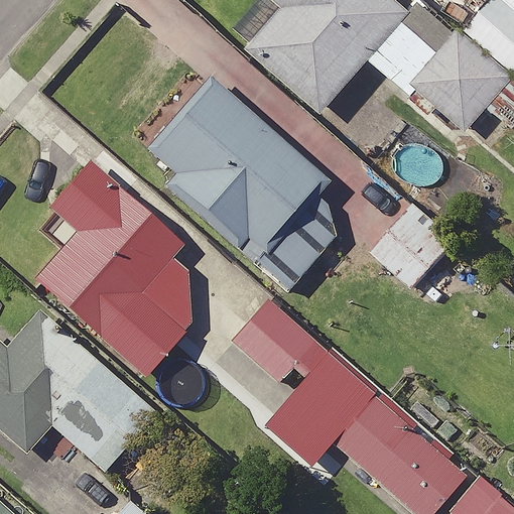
[(411,8),(401,0),(274,0),(281,6),(247,46),(324,111),(411,8)]
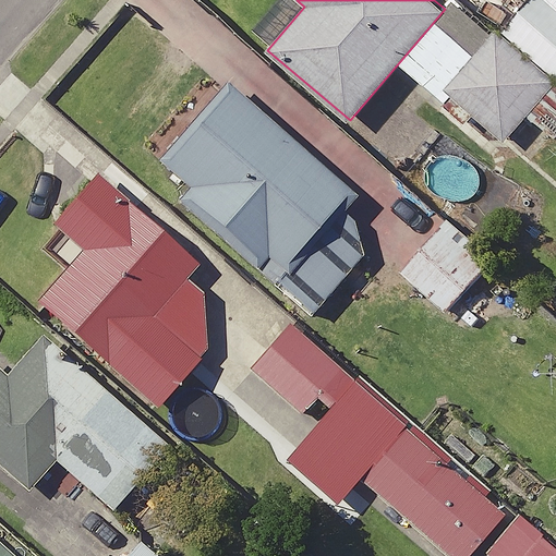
[(530,0),(506,29),(555,70),(555,0),(530,0)]
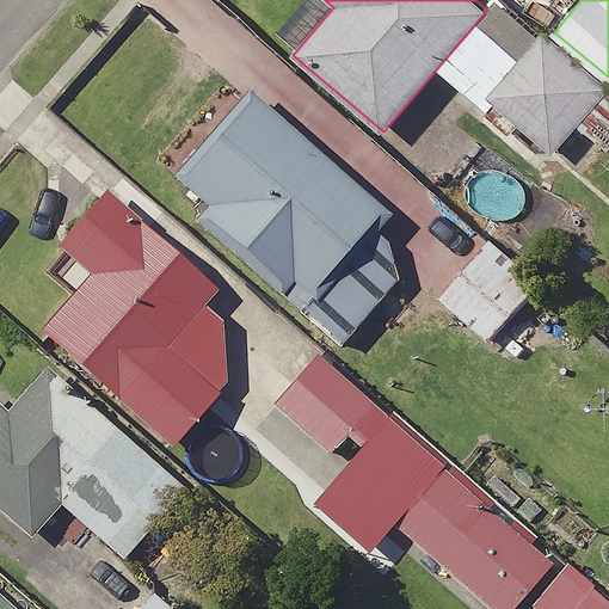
[(608,85),(546,32),(490,98),(559,157),(608,96),(608,85)]
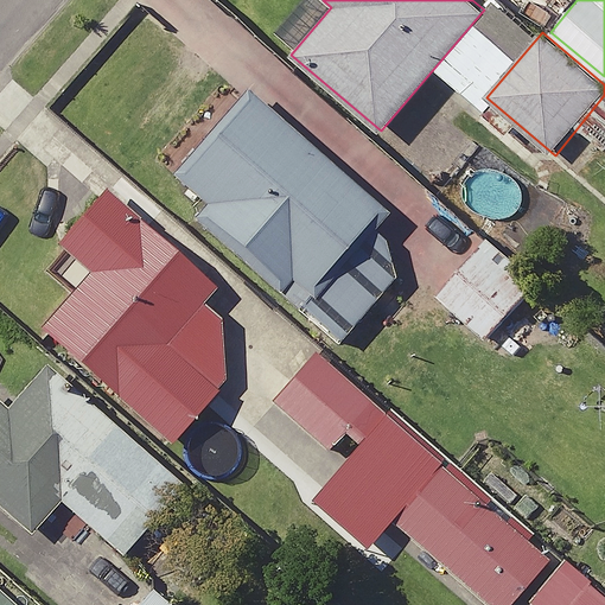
[(387,210),(248,94),(174,180),(199,202),(189,215),(278,290),(286,279),(311,300),(387,210)]
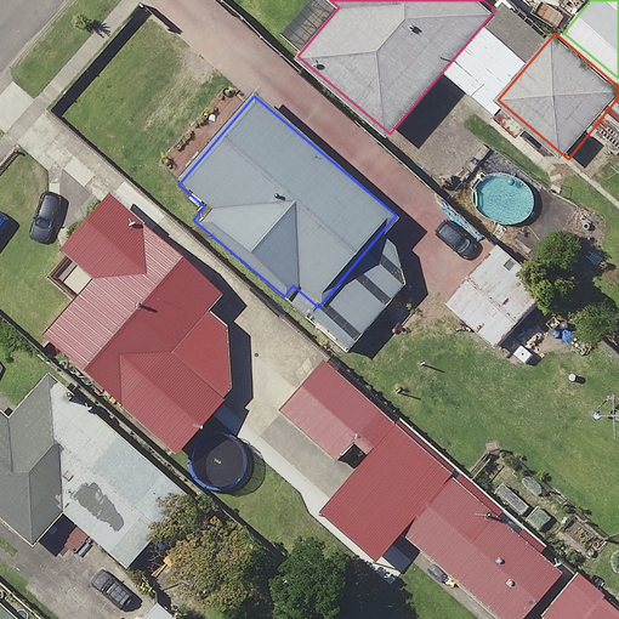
[(221,287),(106,191),(57,249),(90,277),(38,340),(175,454),(223,397),(168,350),(221,287)]
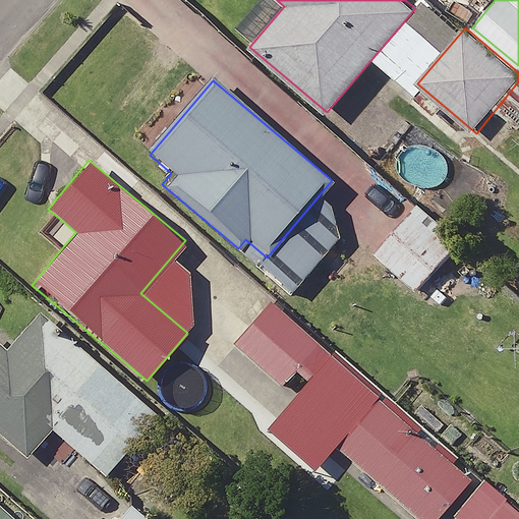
[(457,246),(415,211),(378,254),(420,290),(457,246)]
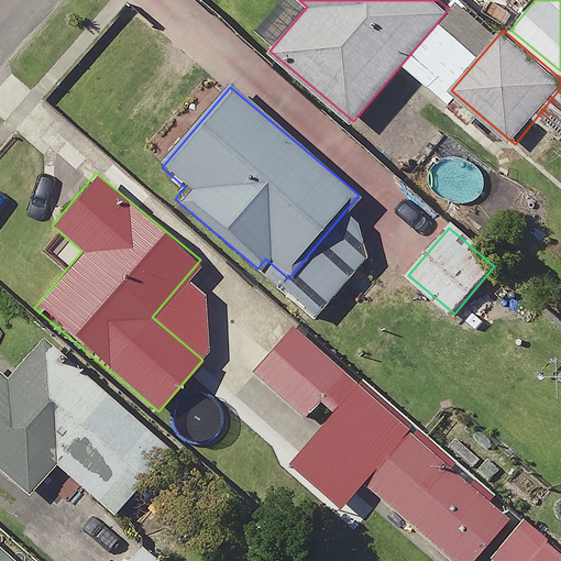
[(345,369),(293,325),(252,372),(305,417),(345,369)]
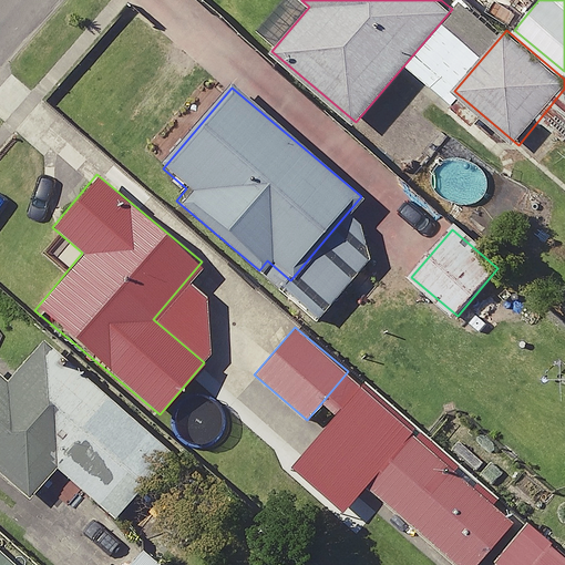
[(0,373),(0,474),(28,499),(54,469),(113,520),(173,453),(42,338),(6,379),(0,373)]
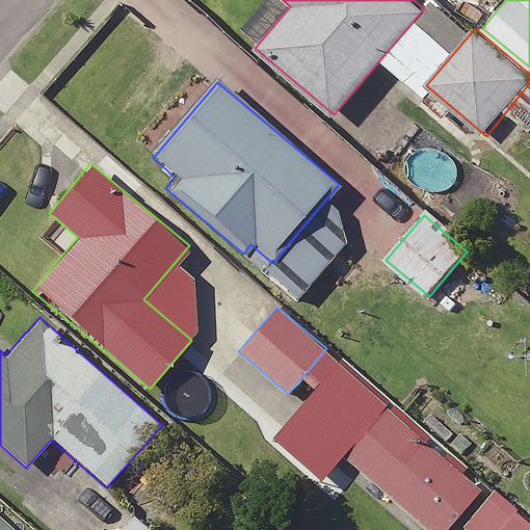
[(387,397),(340,359),(273,438),(320,476),(340,453),(381,403),(387,397)]
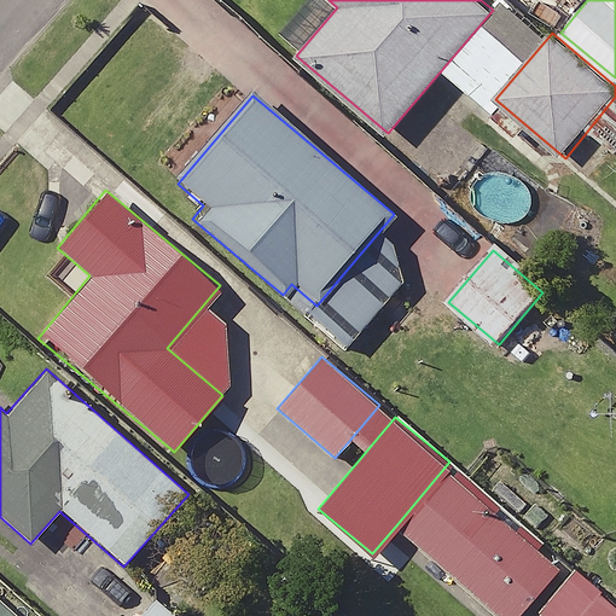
[(395,527),(501,615),(515,615),(558,565),(443,469),(395,527)]
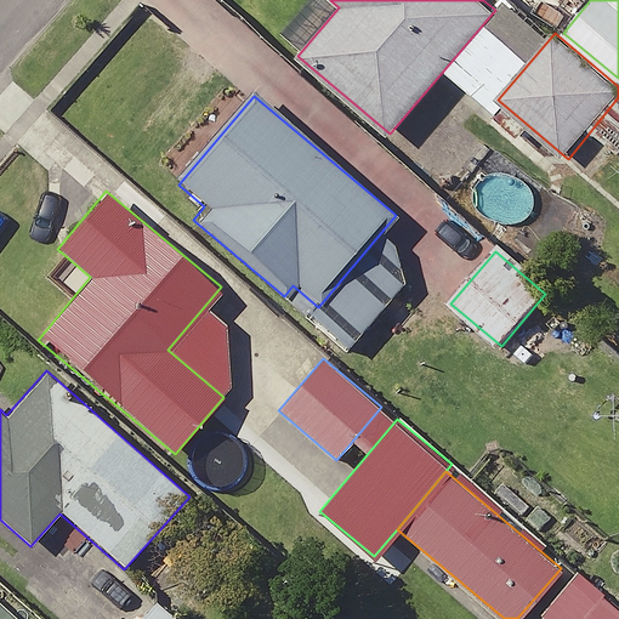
[(618,607),(577,572),(540,615),(544,618),(618,618),(618,607)]
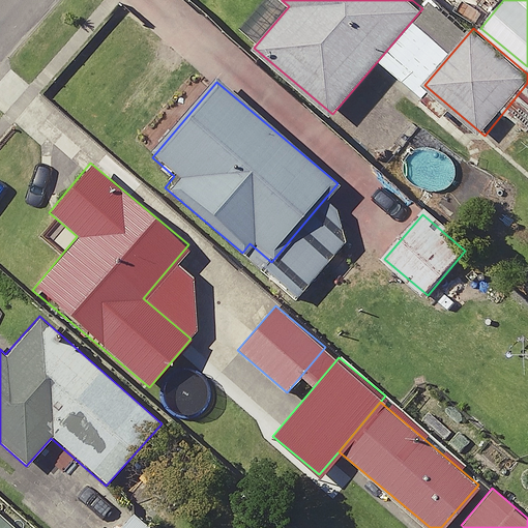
[(0,527),(16,527),(18,526),(0,510),(0,527)]
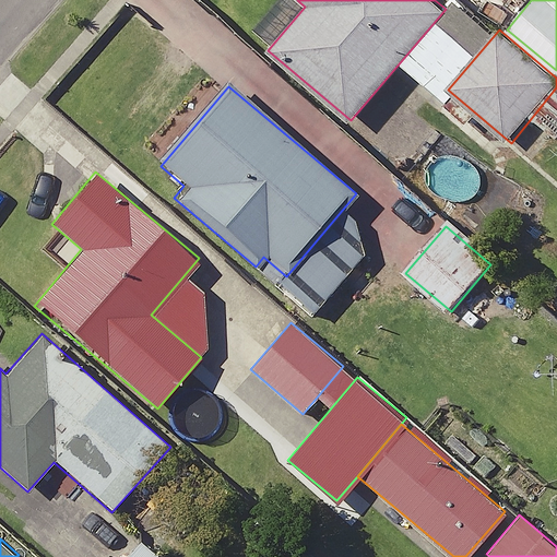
[(161,556),(141,541),(126,556),(161,556)]
